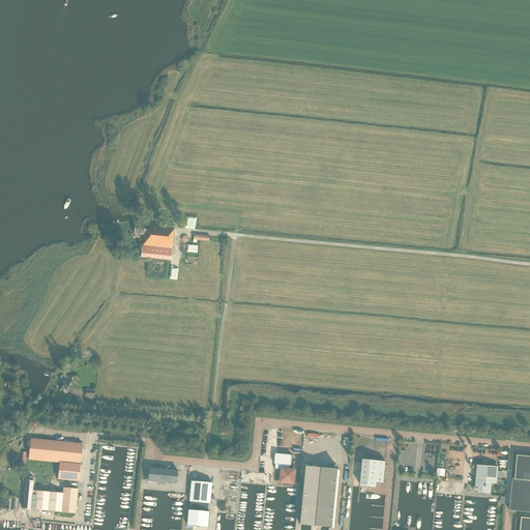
[(134,234),(144,235),(141,258),(171,261),(174,228),(145,225),(135,224),(134,234)]
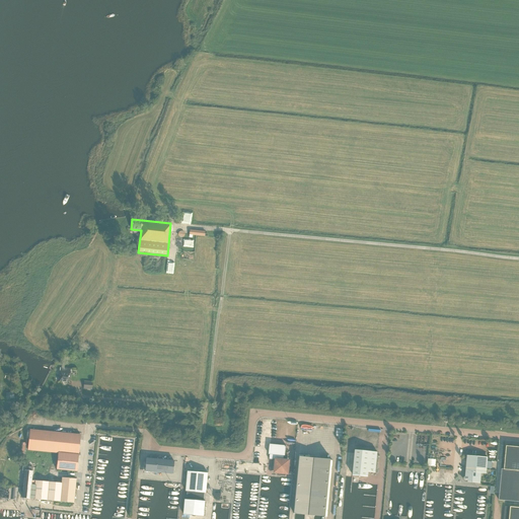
[(59,382),(70,383),(71,369),(60,368),(59,382)]
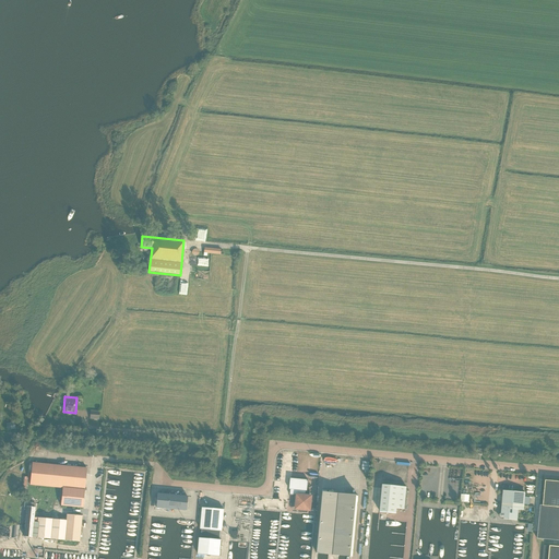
[(91,419),(99,419),(99,412),(91,411),(91,419)]
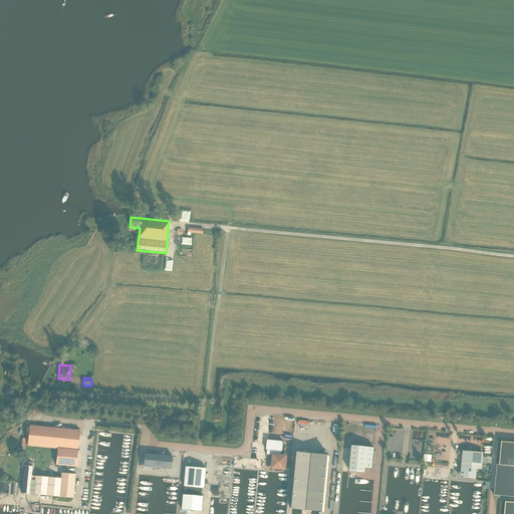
[(28,446),(57,449),(77,451),(79,431),(30,426),(28,446)]
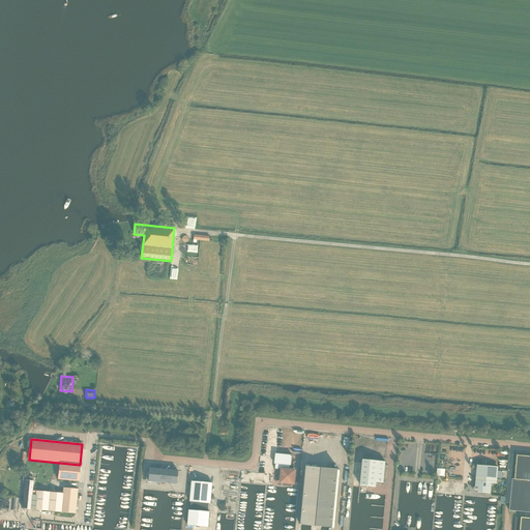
[(290,466),(291,466),(292,455),(275,453),(274,464),(275,464),(274,469),(282,470),(281,482),(293,483),(295,471),(290,470),(290,466)]
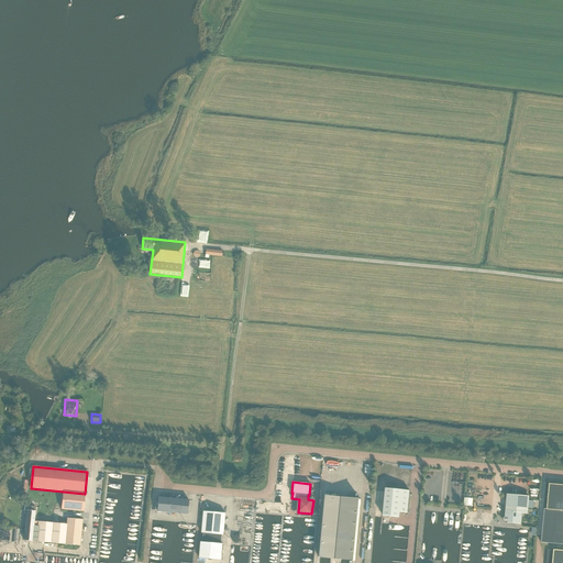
[(562,485),(549,484),(547,509),(544,509),(541,542),(562,544),(562,485)]
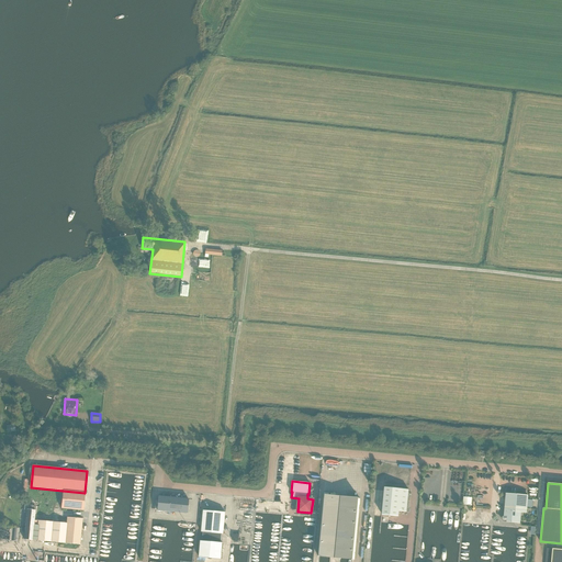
[(398,512),(406,512),(408,490),(384,487),(382,515),(398,516),(398,512)]
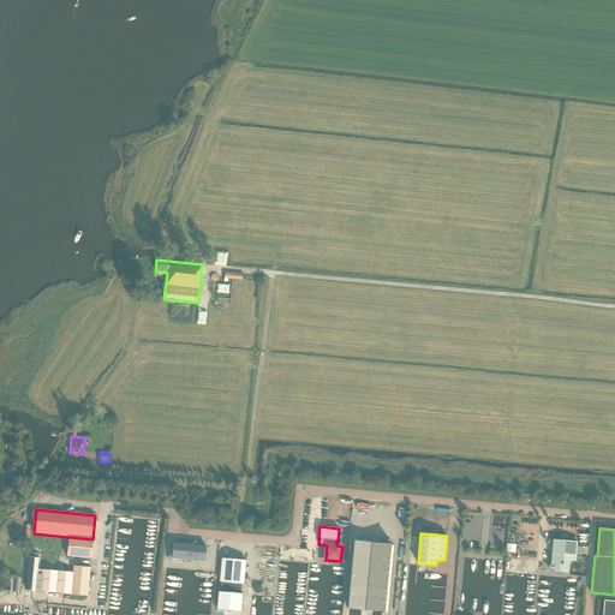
[(69,537),(67,556),(91,559),(93,539),(69,537)]
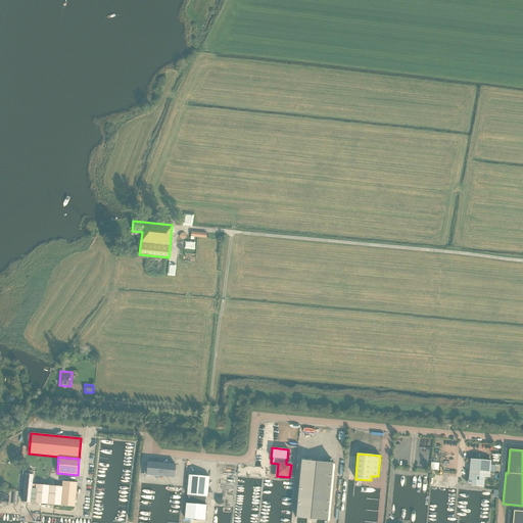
[(485,476),(490,477),(491,462),(471,460),(469,482),(479,483),(478,486),(484,486),(485,476)]
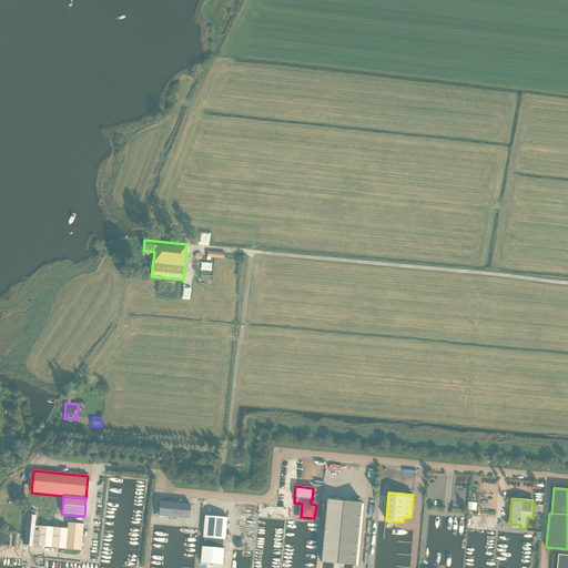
[(364,504),(327,500),(322,563),(358,566),(364,504)]
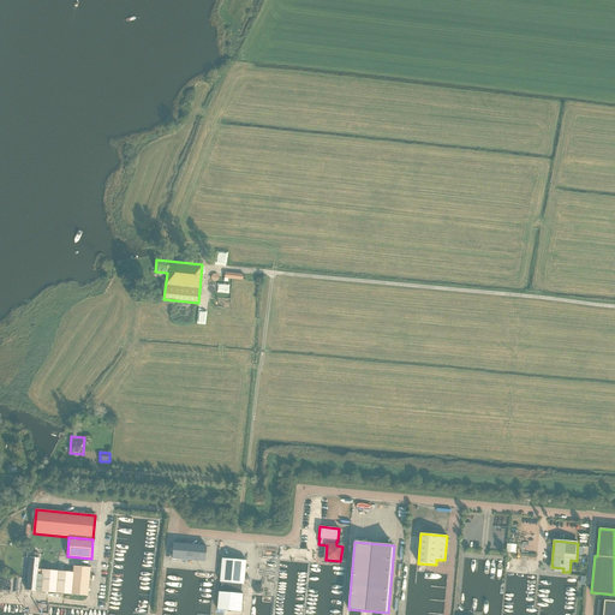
[(173,543),(172,559),(204,562),(207,547),(173,543)]
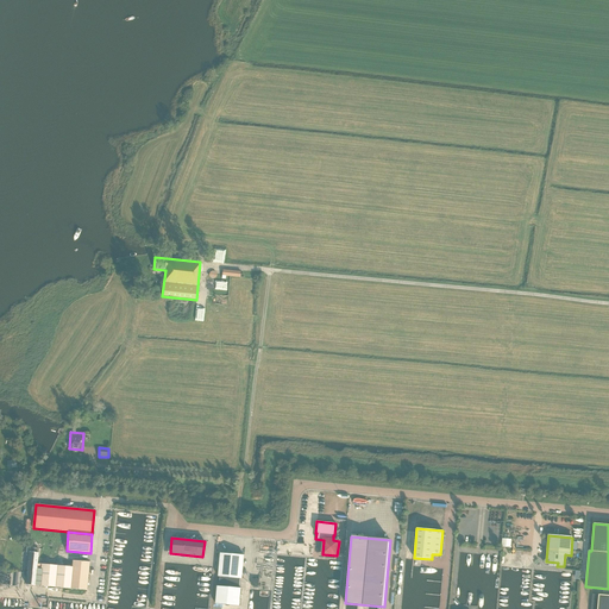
[(37,564),(38,548),(26,547),(26,553),(29,553),(26,584),(87,590),(89,563),(67,560),(67,559),(57,558),(56,565),(41,564),(41,565),(37,564)]
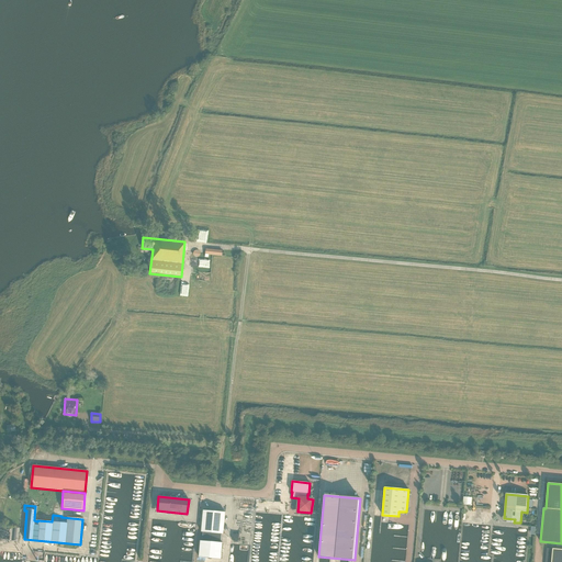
[(202,541),(201,541),(199,558),(221,559),(223,543),(221,542),(222,534),(223,535),(225,513),(203,510),(201,532),(203,532),(202,541)]
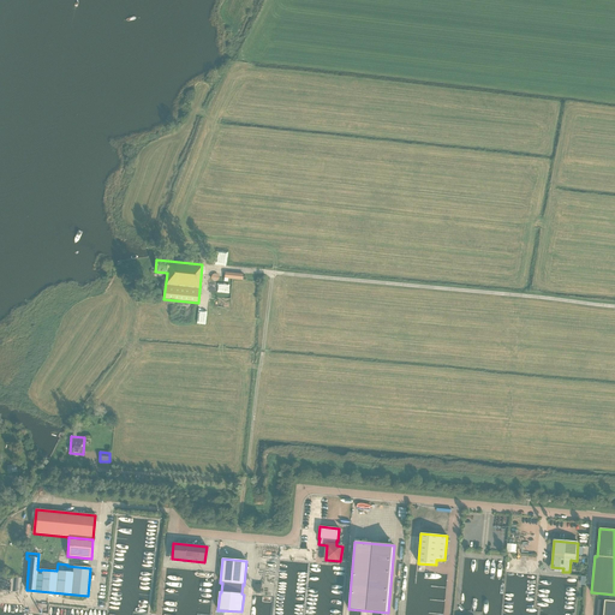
[(614,614),(614,601),(598,601),(596,614),(614,614)]
